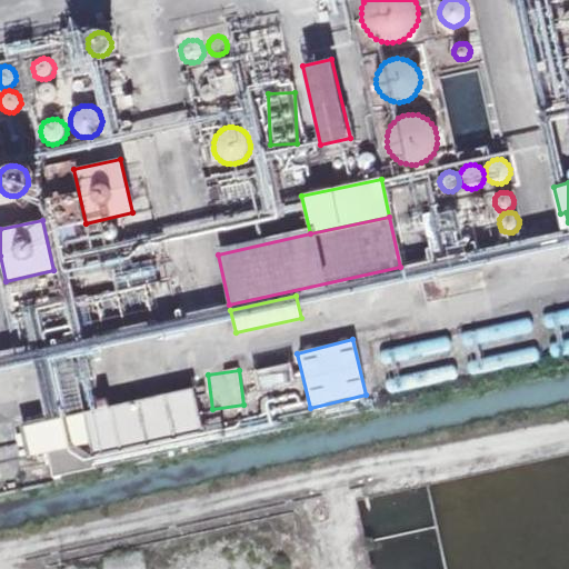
[(207,443),(195,388),(22,426),(29,456),(90,442),(96,469),(207,443)]
